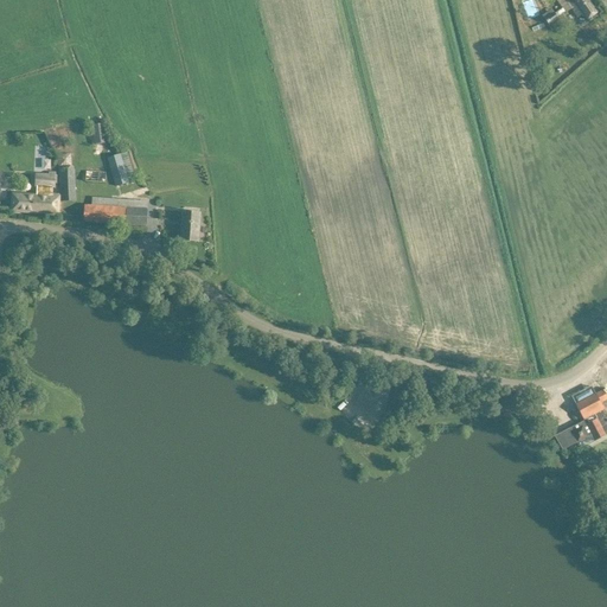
[(569,0),(567,2),(577,18),(582,14),(586,20),(598,12),(588,0),(569,0)]
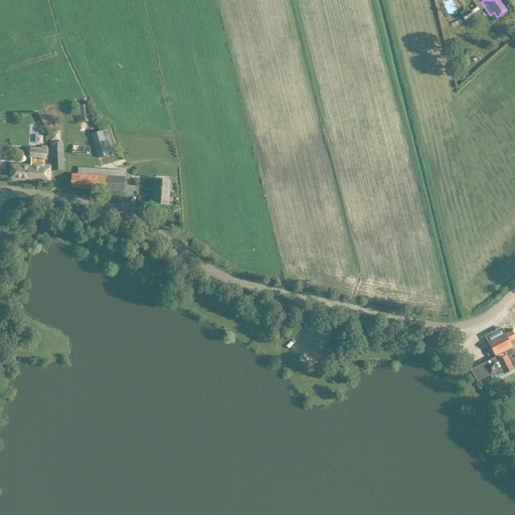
[(462,16),(465,21),(474,15),(470,11),(462,16)]
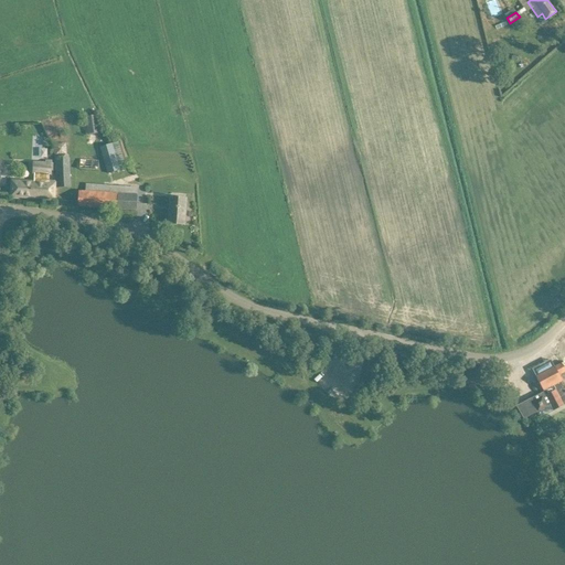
[(83,117),(85,135),(97,132),(95,115),(83,117)]
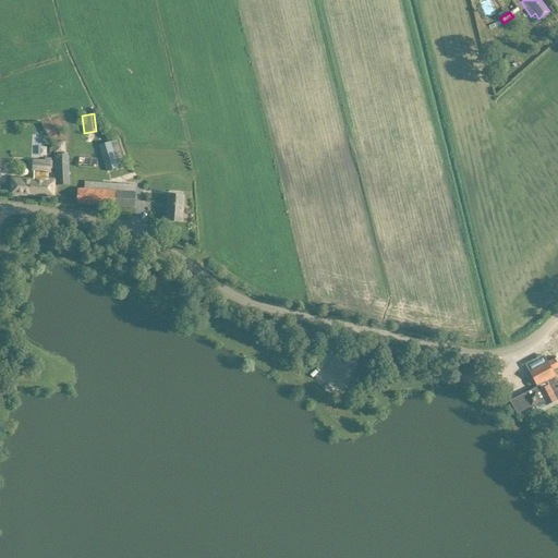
[(44,122),(48,134),(64,129),(60,117),(44,122)]
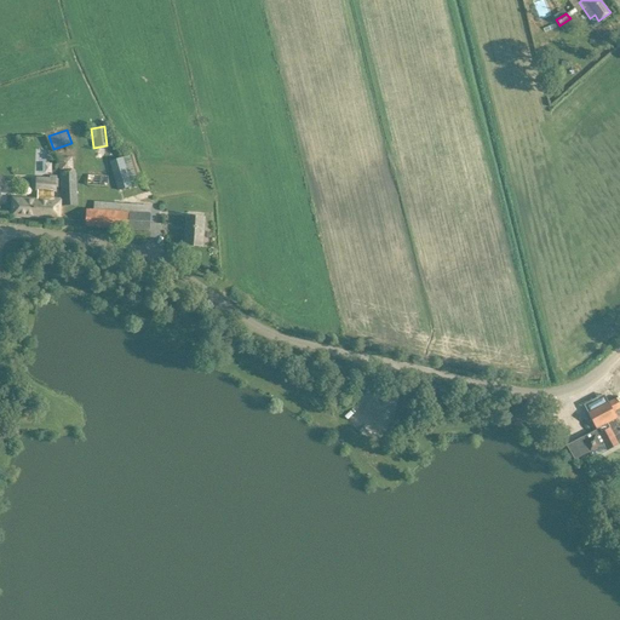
[(58,158),(62,205),(78,204),(75,170),(73,170),(72,156),(58,158)]
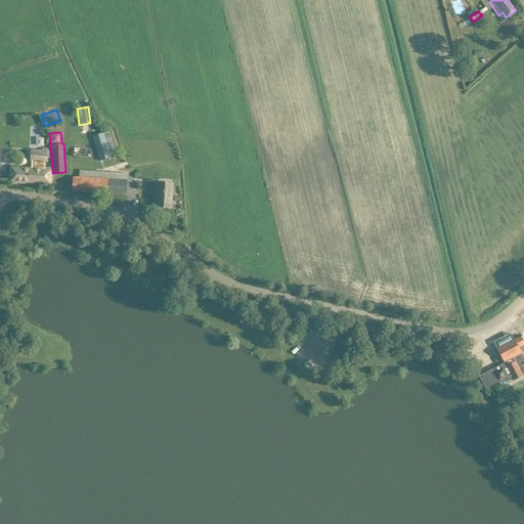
[(92,136),(99,161),(114,157),(113,154),(111,155),(103,133),(92,136)]
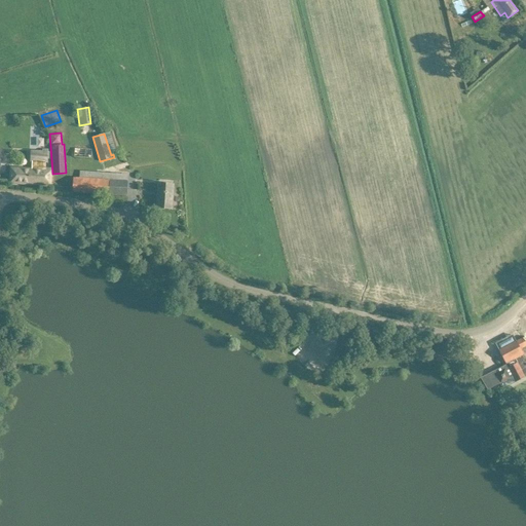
[(73,157),(90,158),(91,149),(74,148),(73,157)]
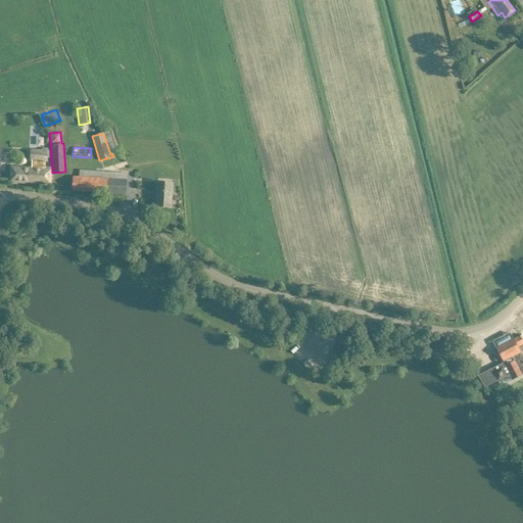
[(32,160),(32,169),(11,168),(10,182),(50,184),(50,169),(45,169),(45,161),(47,161),(47,149),(42,149),(42,151),(31,150),(30,160),(32,160)]
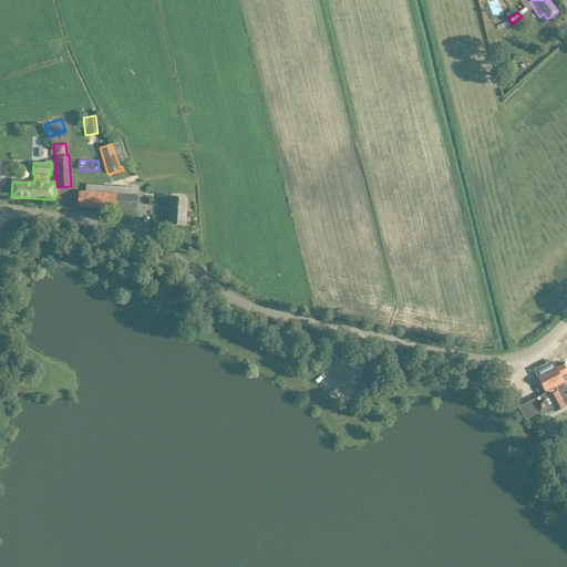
[(116,210),(137,212),(137,188),(85,185),(85,193),(79,192),(78,207),(116,210)]
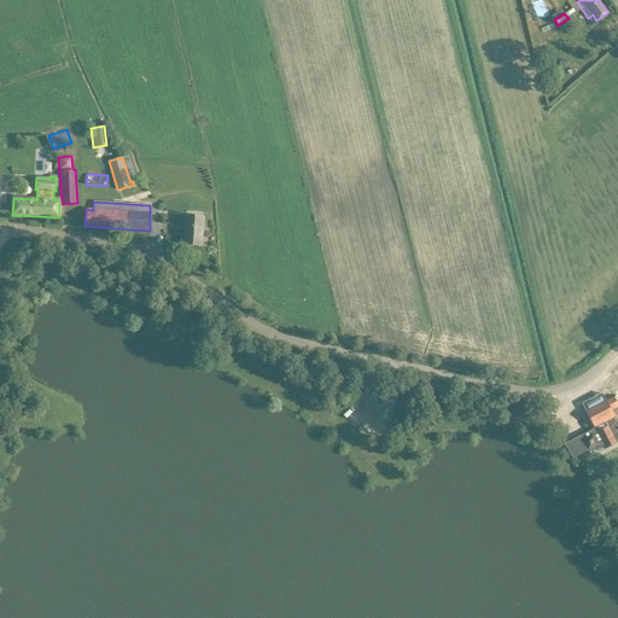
[(185,245),(202,246),(203,217),(186,216),(185,245)]
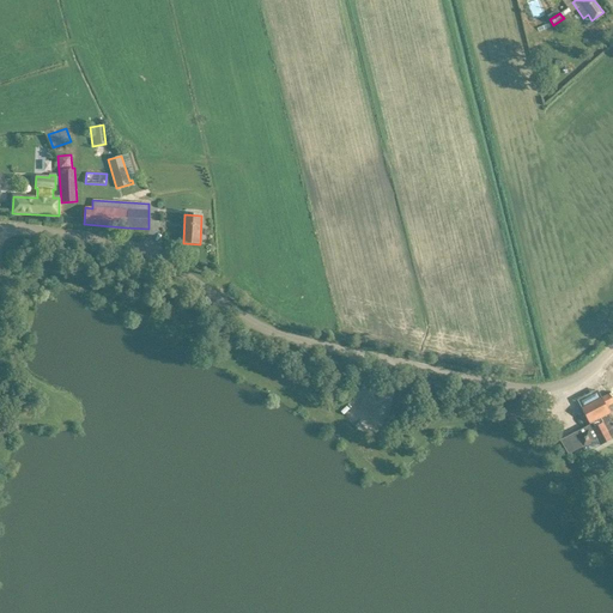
[(610,405),(606,396),(602,399),(601,398),(601,399),(598,390),(578,401),(582,408),(590,425),(559,441),(568,455),(583,447),(584,438),(593,439),(596,437),(601,445),(612,438),(612,419),(606,407),(610,405)]
